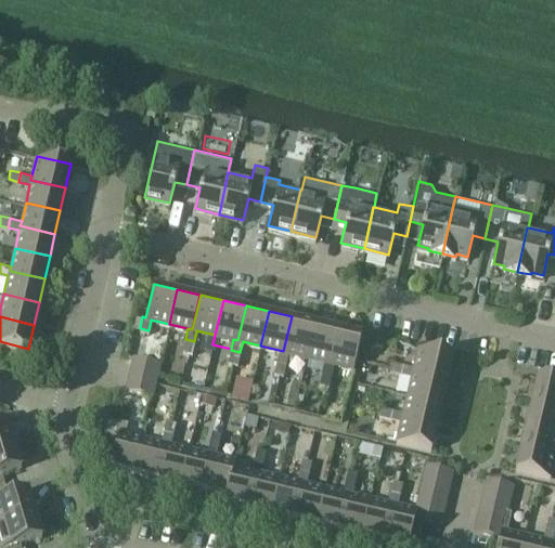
[(283,351),(279,350),(276,361),(285,363),(288,352),(307,356),(314,322),(292,316),(283,351)]
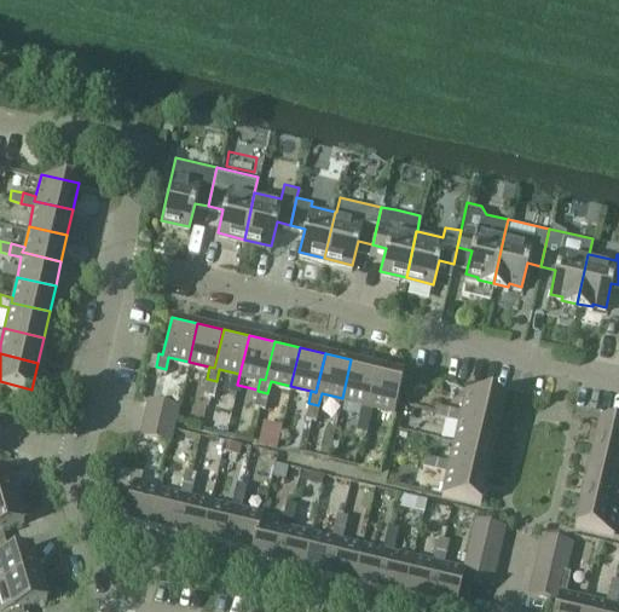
[(351,359),(342,398),(362,403),(366,404),(376,365),(351,359)]
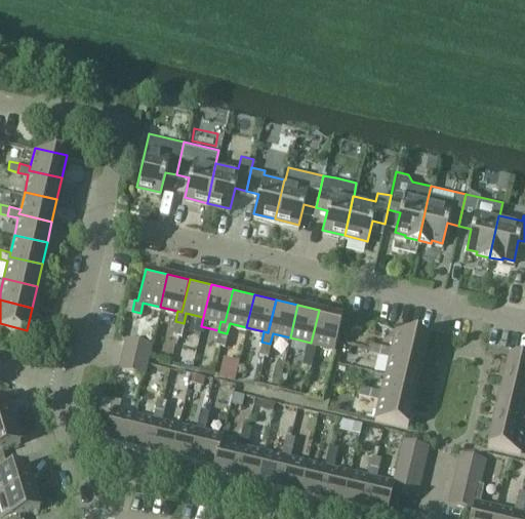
[(319,310),(311,343),(307,342),(305,352),(314,354),(316,344),(333,348),(341,315),(319,310)]
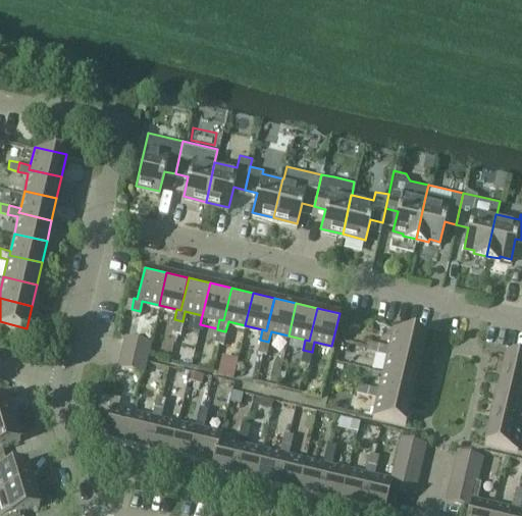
[(174,319),(171,329),(180,331),(183,321),(174,319)]
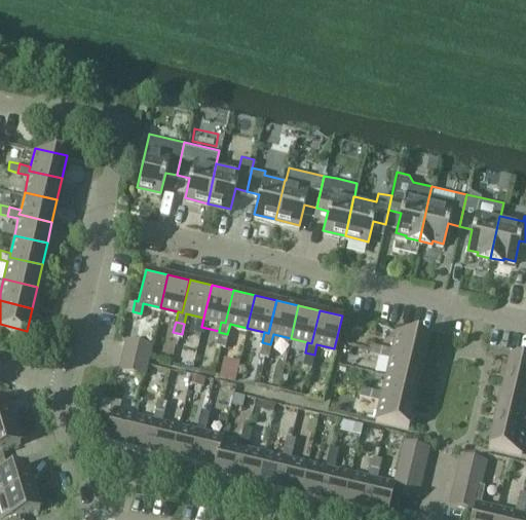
[(428,336),(397,328),(392,346),(390,350),(423,359),(428,336)]
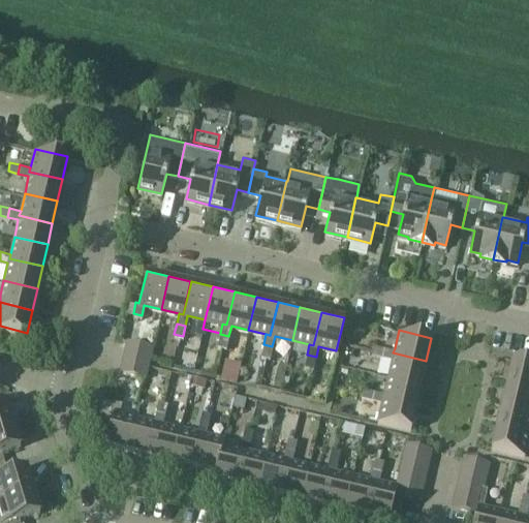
[(220,334),(217,344),(226,346),(228,336),(220,334)]
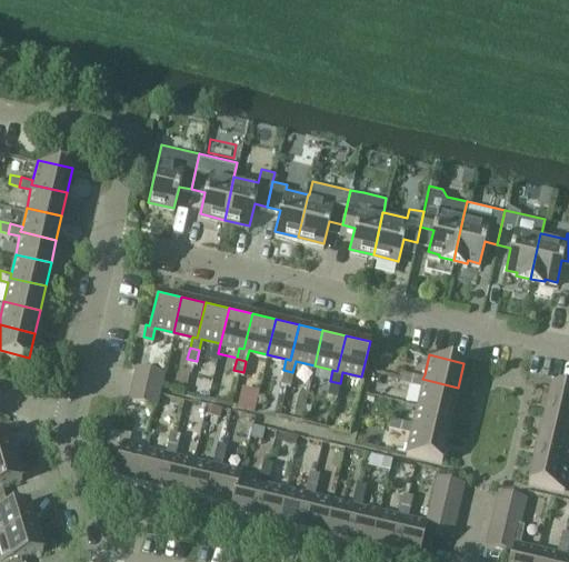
[(138,363),(133,378),(160,384),(165,370),(138,363)]
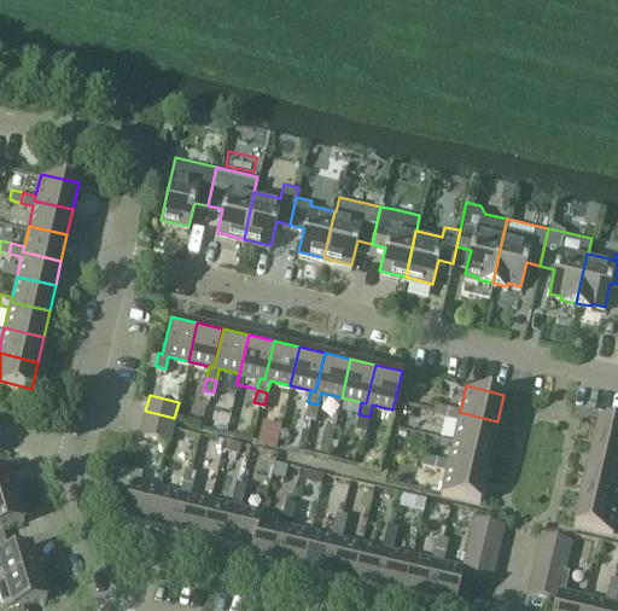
[(436,401),(433,412),(445,414),(448,403),(436,401)]
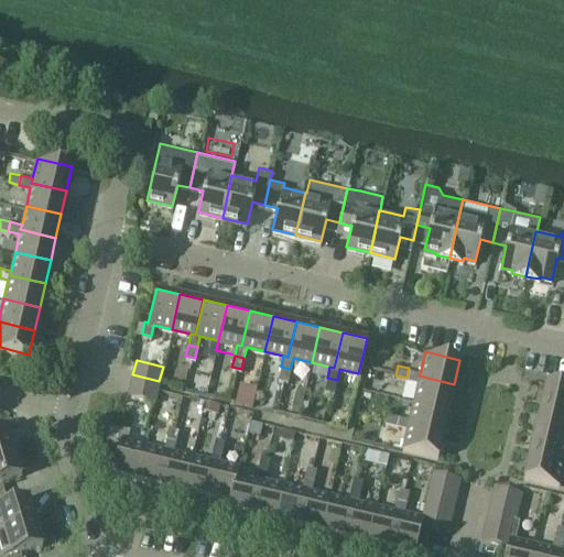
[(281,367),(278,378),(288,380),(290,369),(281,367)]
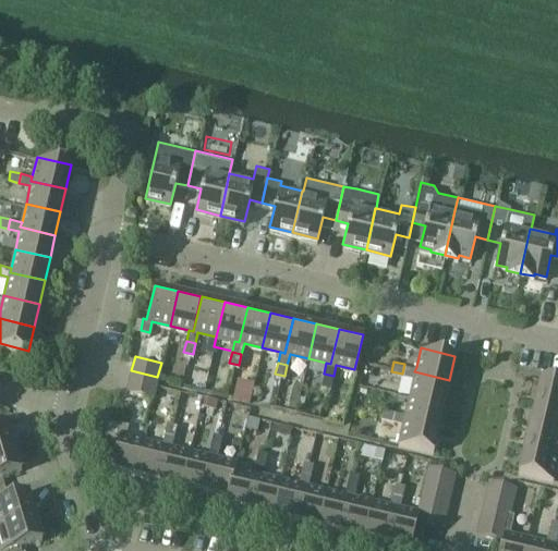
[(409,394),(444,403),(449,380),(414,371),(416,367),(404,364),(402,374),(413,377),(409,394)]
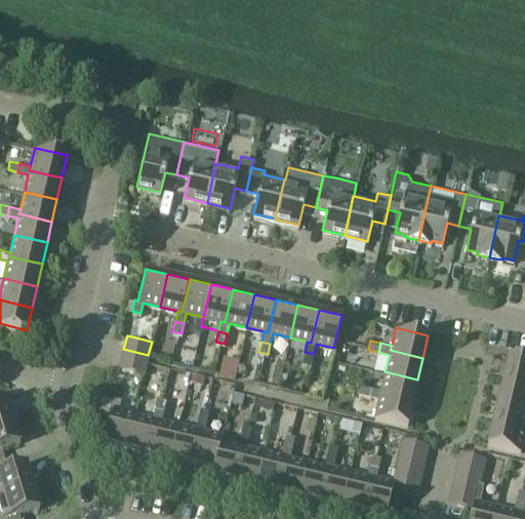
[(305,352),(301,362),(311,364),(314,354),(305,352)]
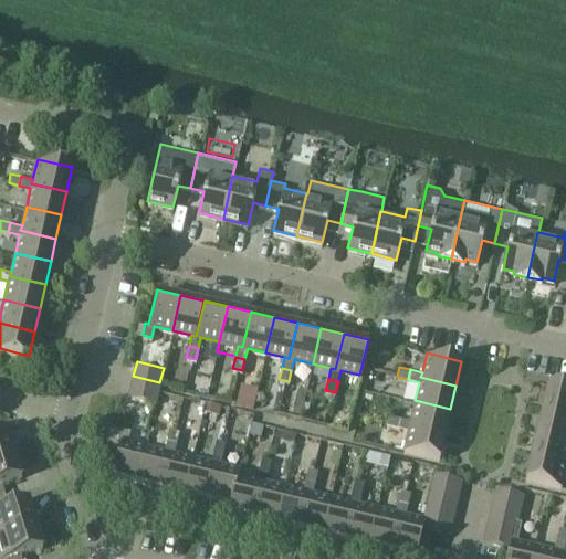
[(565,386),(548,381),(542,405),(565,411),(565,386)]
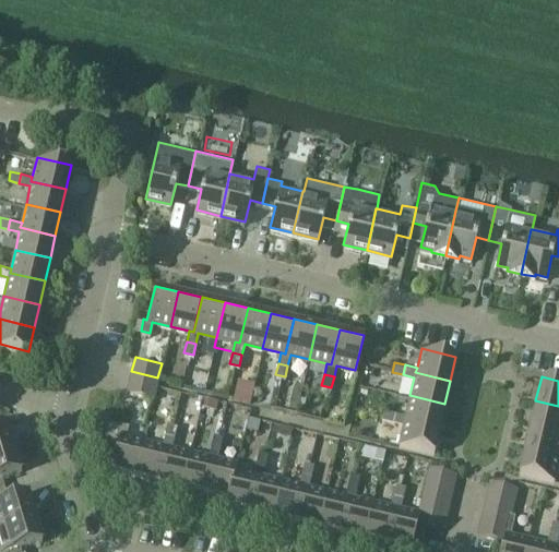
[(156,383),(129,378),(127,391),(153,396),(156,383)]
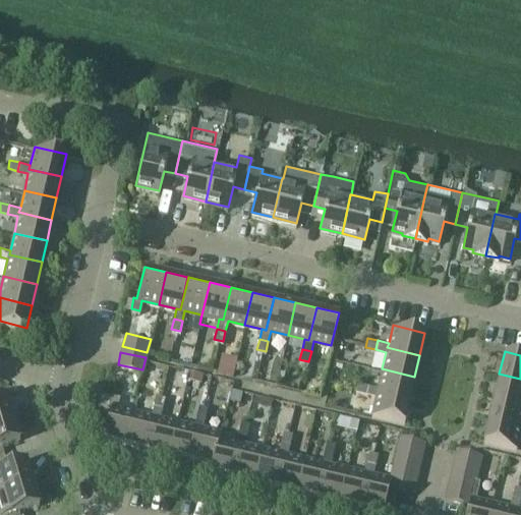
[(378,390),(409,398),(414,377),(382,368),(379,386),(378,390)]
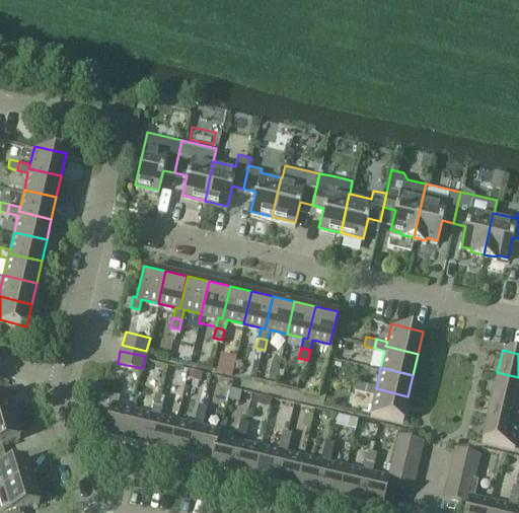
[(518,377),(497,372),(492,393),(518,399),(518,377)]
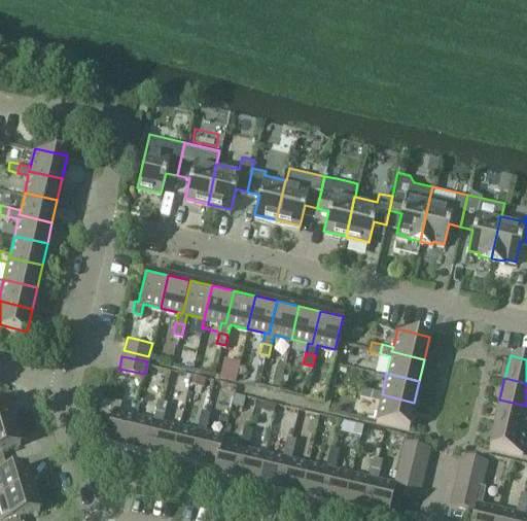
[(360,394),(371,396),(373,388),(362,385),(360,394)]
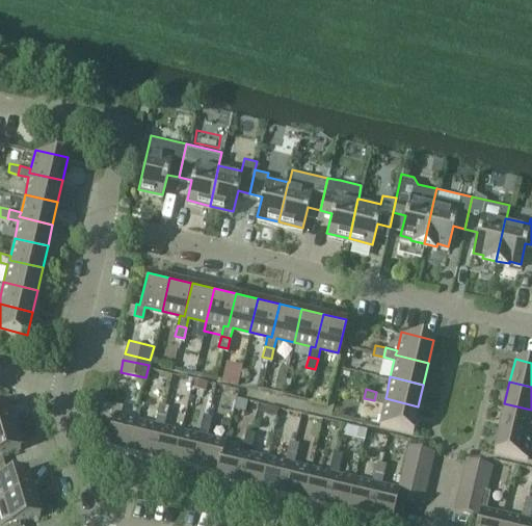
[(418,406),(386,398),(387,394),(376,392),(374,400),(384,403),(379,422),(413,429),(418,406)]
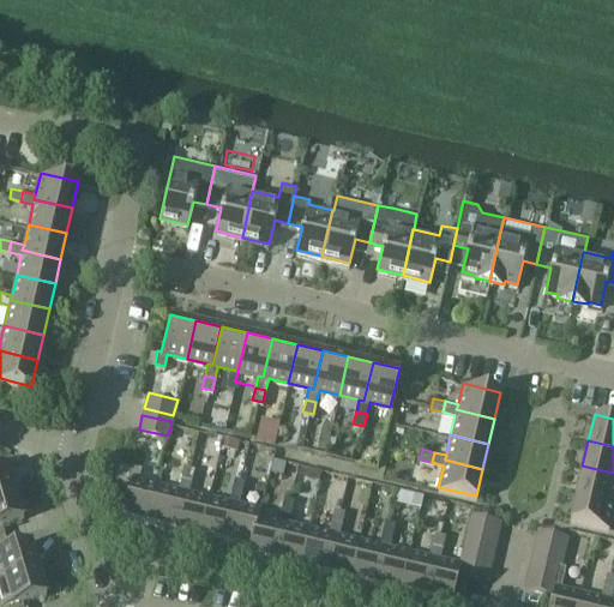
[(0,493),(16,490),(7,463),(0,464),(0,493)]
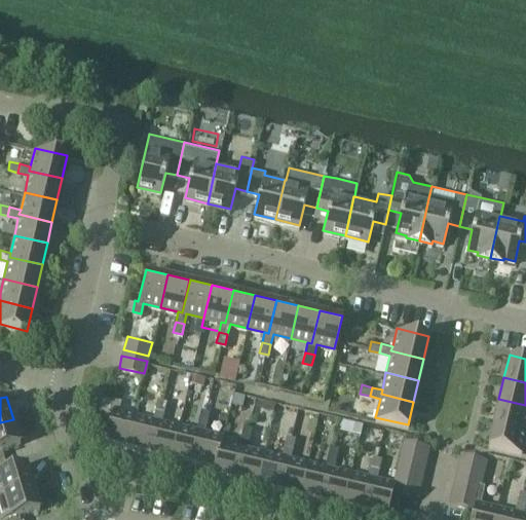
[(157,397),(155,407),(164,409),(166,399),(157,397)]
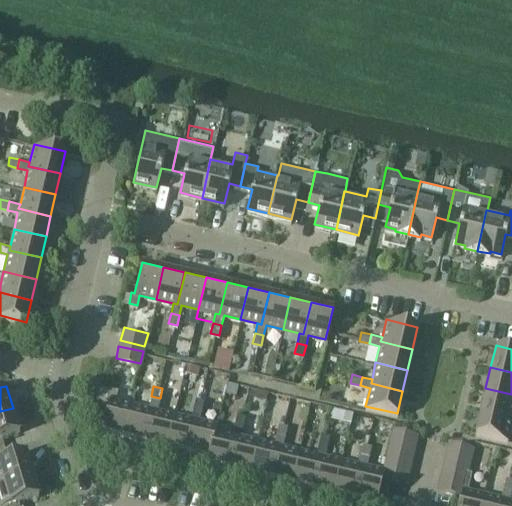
[(124,434),(131,402),(115,399),(117,388),(109,387),(107,398),(109,399),(102,429),(124,434)]
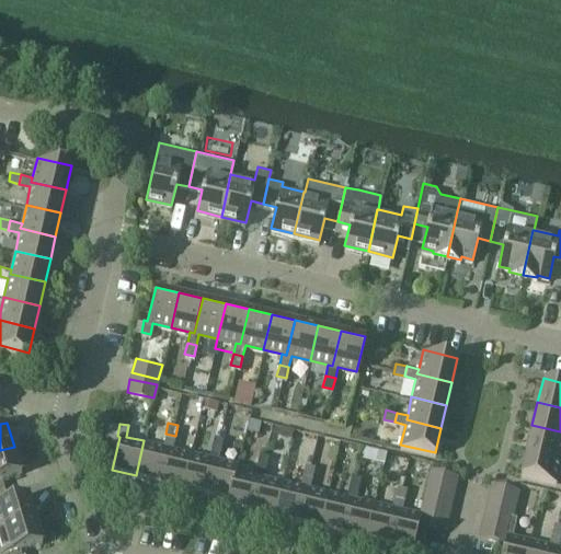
[(560,431),(531,425),(526,448),(560,456),(560,459),(560,461),(560,431)]
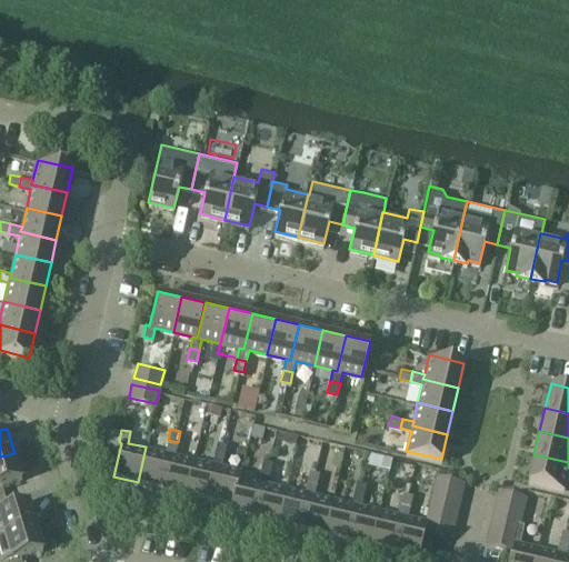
[(161,488),(170,452),(175,453),(178,442),(168,440),(166,451),(146,447),(138,482),(161,488)]
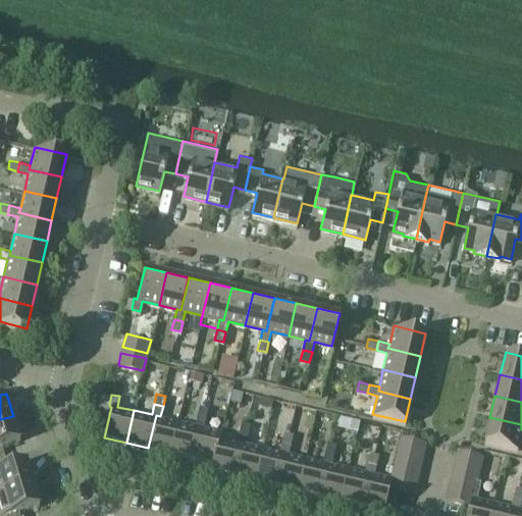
[(199,404),(197,414),(206,416),(208,406),(199,404)]
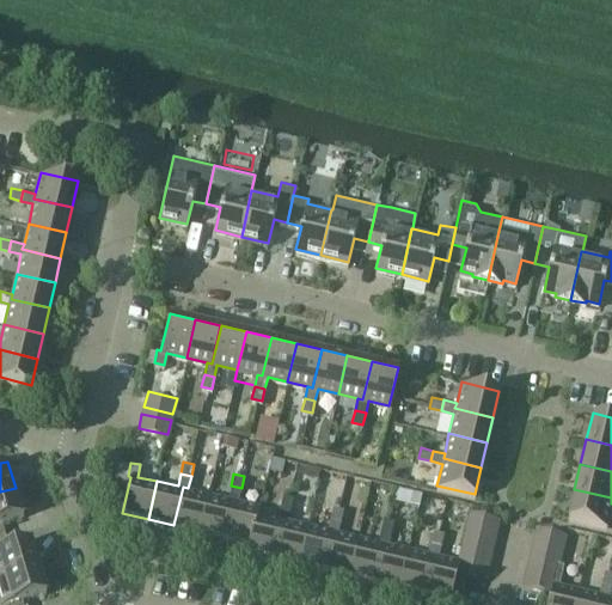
[(225,537),(233,499),(238,500),(242,488),(231,486),(228,497),(208,493),(200,531),(225,537)]
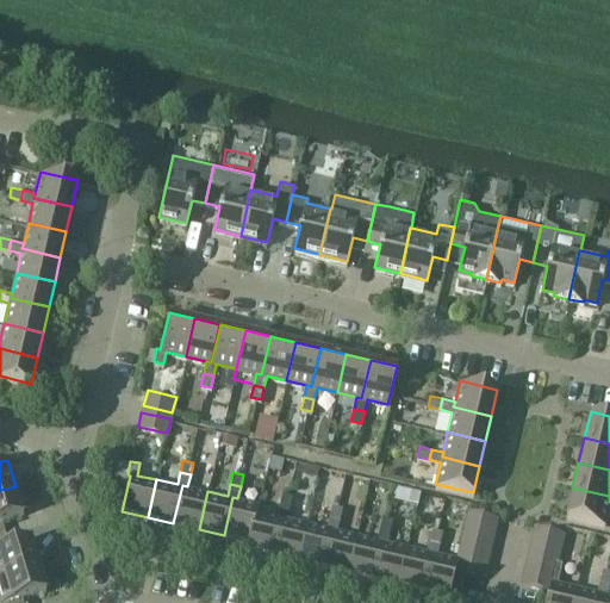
[(207,491),(187,486),(182,485),(173,523),(199,529),(207,491)]
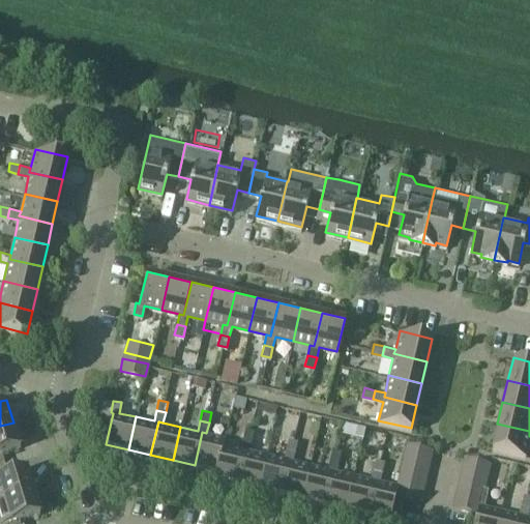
[(13,423),(0,426),(0,462),(5,461),(2,449),(20,444),(13,423)]
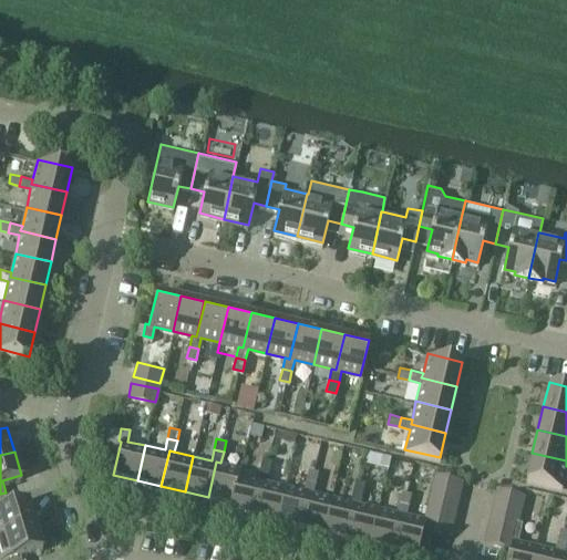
[(566,464),(566,460),(532,453),(526,478),(562,486),(566,466),(566,464)]
